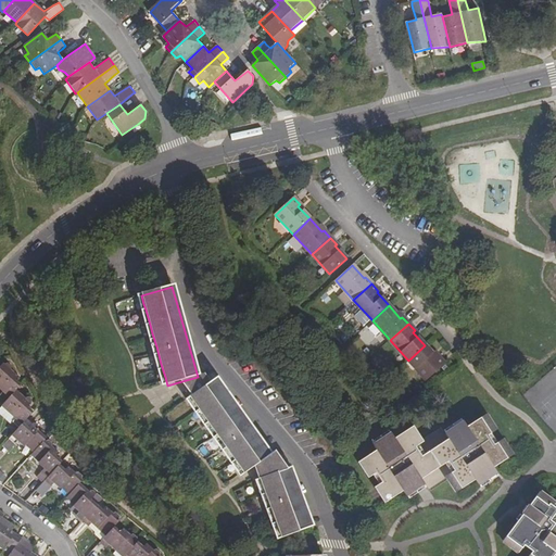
[(408,361),(427,380),(445,365),(438,357),(437,358),(425,345),(408,361)]
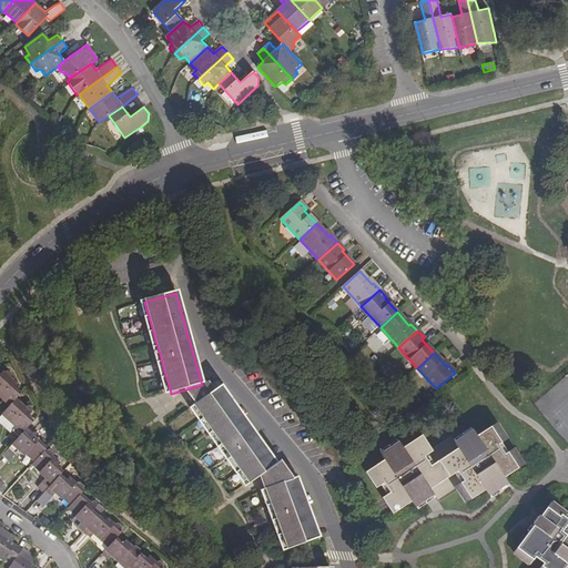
[(0,395),(3,398),(0,402),(0,403),(7,408),(8,408),(18,397),(21,393),(16,387),(18,384),(11,377),(11,373),(8,369),(3,371),(0,373),(0,395)]
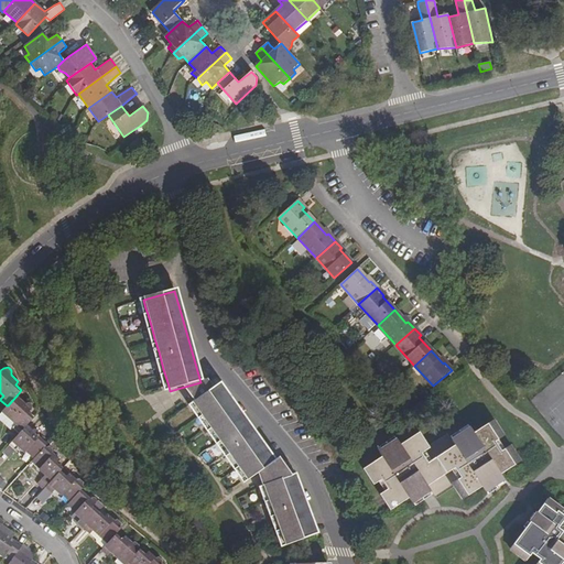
[(187,397),(206,384),(203,381),(201,382),(181,388),(187,397)]
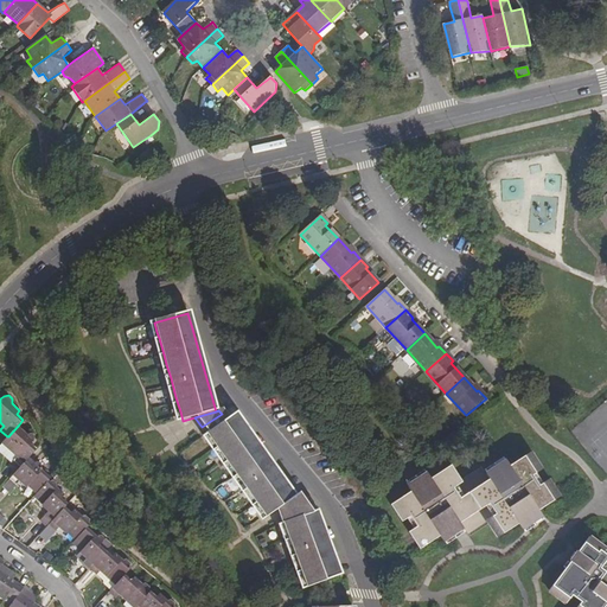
[(261,509),(266,517),(278,509),(294,497),(285,484),(274,470),(264,457),(255,442),(244,428),(235,415),(238,413),(227,411),(222,414),(202,427),(208,434),(212,442),(217,448),(221,454),(228,462),(232,470),(237,475),(241,481),(247,490),(253,497),(256,503),(261,509)]
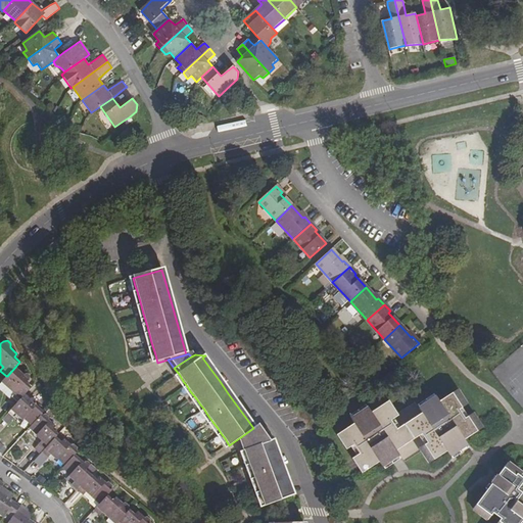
[(16,366),(7,376),(19,388),(14,393),(20,398),(21,397),(32,387),(26,382),(30,378),(30,376),(30,375),(29,374),(27,373),(26,373),(25,373),(16,366)]
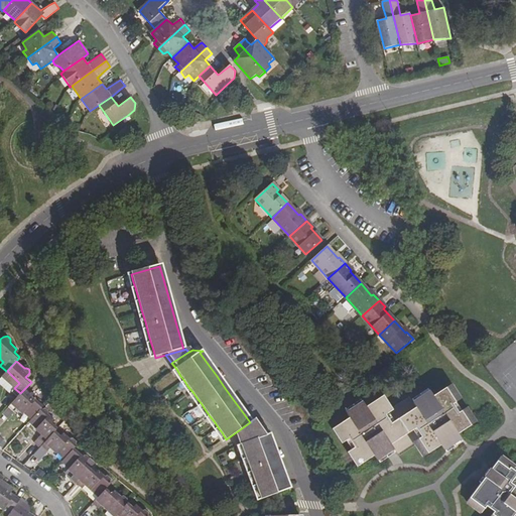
[(271,368),(279,378),(286,372),(278,362),(271,368)]
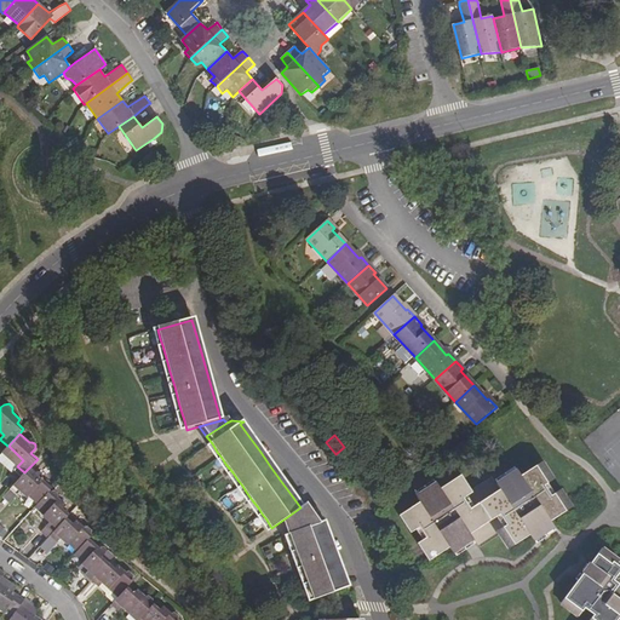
[(207,447),(213,454),(217,452),(212,443),(207,447)]
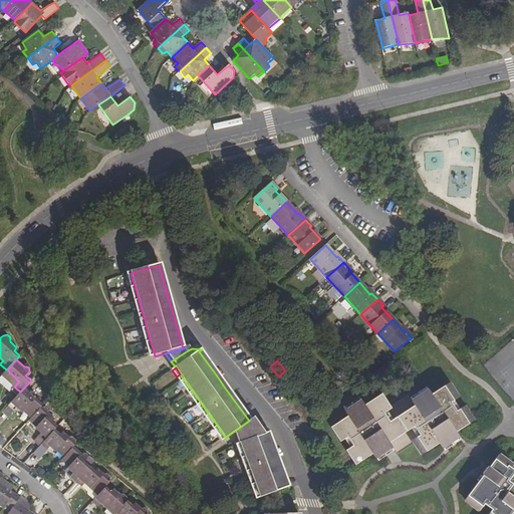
[(6,369),(1,375),(14,387),(19,381),(7,369),(6,369)]
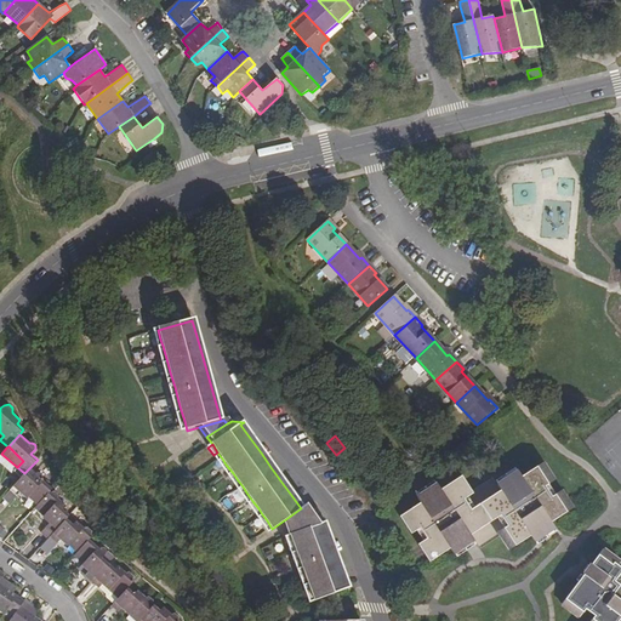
[(419,545),(429,563),(450,548),(471,535),(500,516),(507,527),(499,533),(511,550),(530,536),(551,523),(571,510),(560,491),(551,497),(543,488),(553,482),(541,463),(522,478),(518,472),(497,485),(501,490),(471,510),(465,500),(473,494),(472,491),(462,477),(440,490),(438,485),(417,499),(421,503),(400,517),(411,535),(420,529),(427,540),(419,545)]
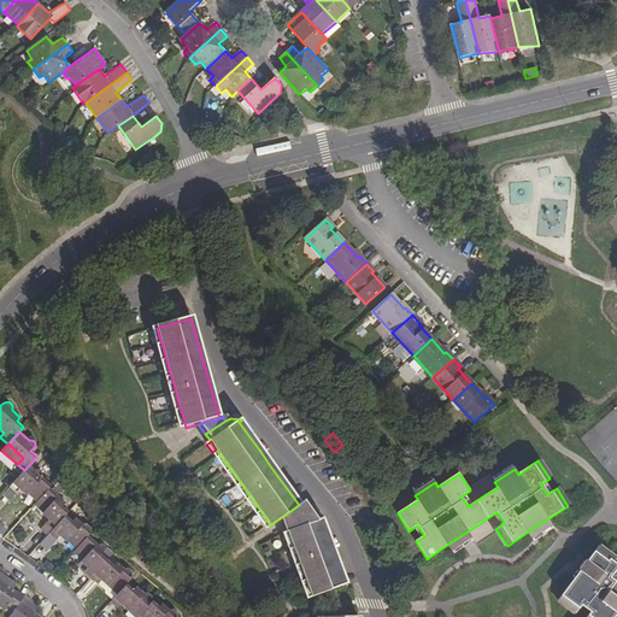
[(221,464),(227,472),(231,470),(224,462),(221,464)]
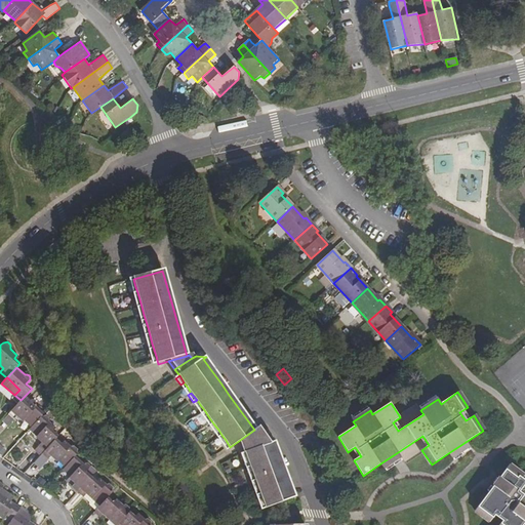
[(21,400),(8,414),(14,418),(17,415),(24,420),(25,419),(33,426),(42,414),(44,412),(35,404),(35,402),(35,401),(34,400),(33,400),(31,400),(30,400),(28,404),(22,399),(21,400)]
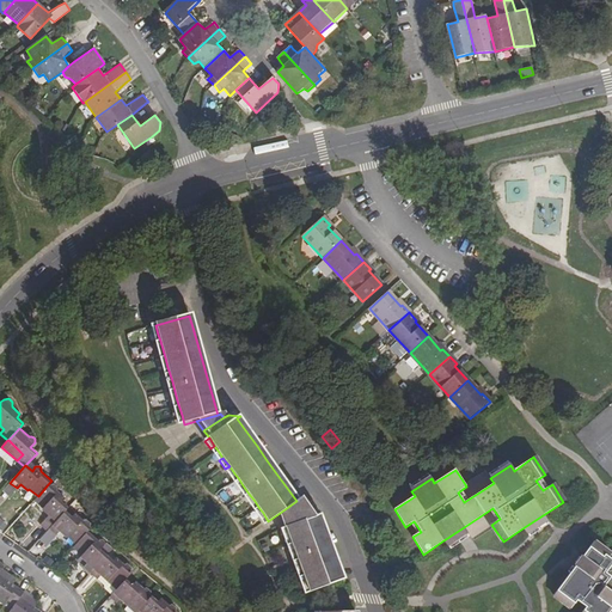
[(225,469),(231,477),(234,473),(230,466),(225,469)]
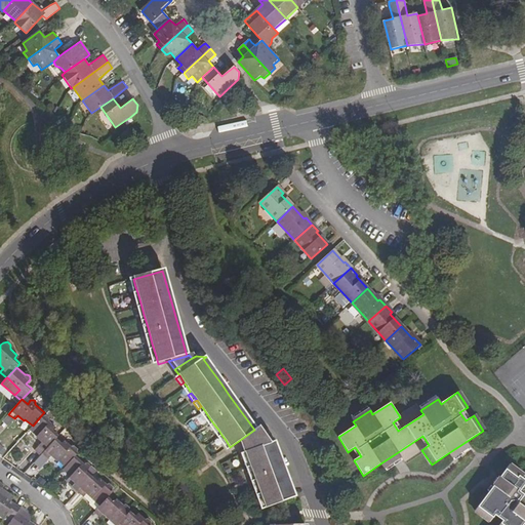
[(33,426),(31,428),(38,434),(35,436),(42,441),(38,445),(44,450),(55,439),(58,436),(52,431),(55,427),(48,420),(48,417),(45,414),(42,415),(42,414),(33,426)]
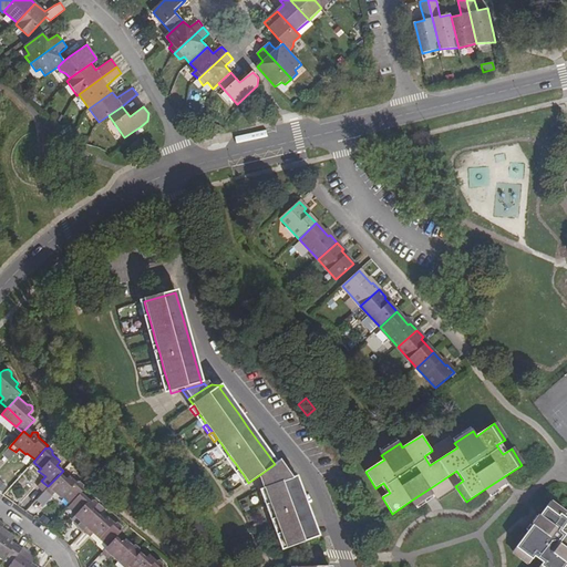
[(222,452),(227,460),(230,457),(225,450),(222,452)]
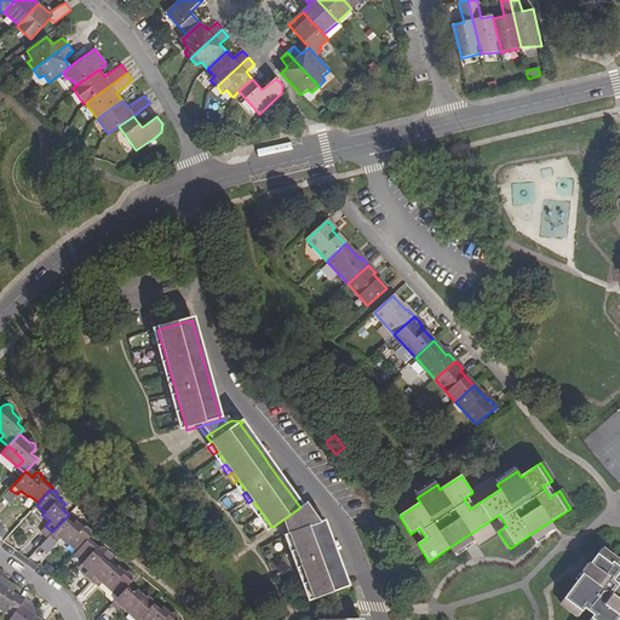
[(286,528),(309,521),(303,505),(300,507),(283,520),(286,528)]
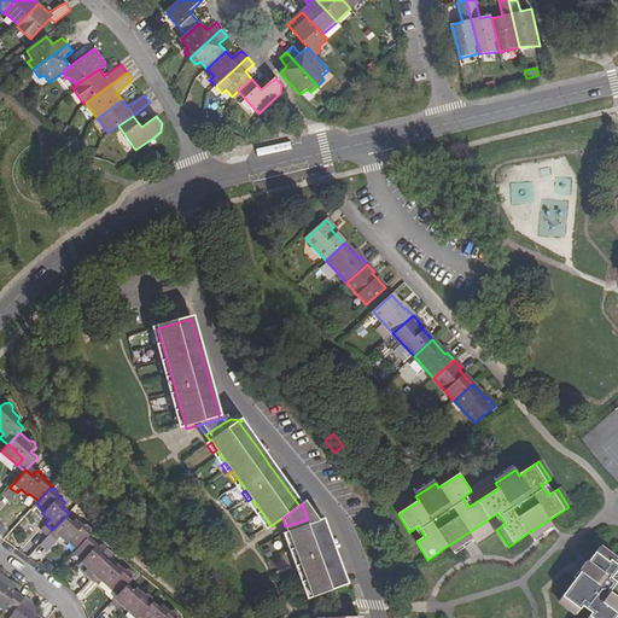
[(308,589),(312,598),(344,586),(338,570),(332,553),(326,537),(321,523),(326,520),(318,514),(308,519),(285,526),(289,535),(292,544),(293,549),(297,557),(299,565),(303,575),(305,582),(308,589)]
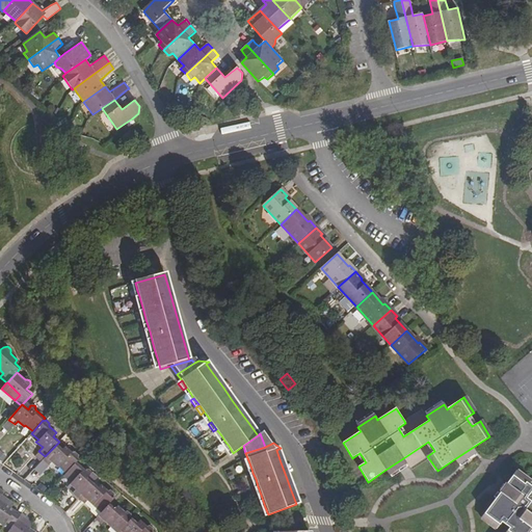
[(45,456),(43,459),(50,464),(53,461),(58,467),(60,464),(68,471),(75,462),(79,458),(78,457),(79,454),(76,452),(73,453),(64,446),(62,450),(56,445),(45,456)]
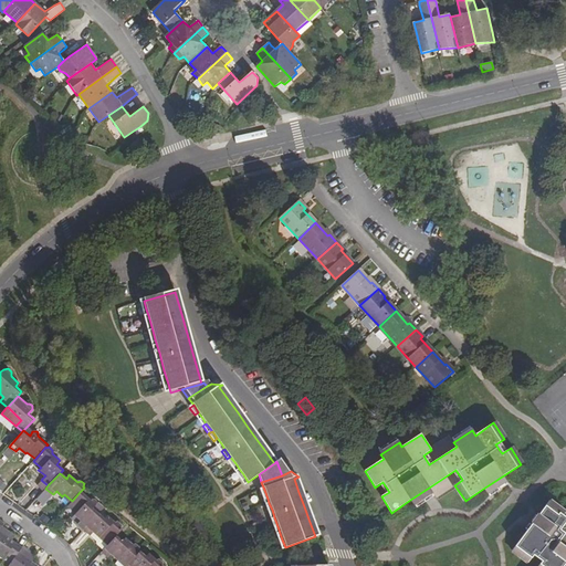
[(72,501),(67,506),(76,513),(74,515),(81,521),(77,525),(83,530),(97,514),(92,510),(96,506),(96,504),(95,502),(94,501),(92,501),(91,502),(80,492),(72,501)]
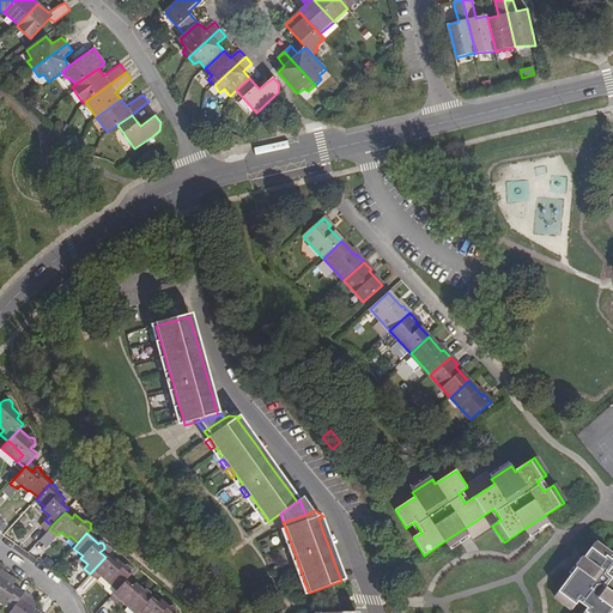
[(610,612),(612,610),(612,560),(611,559),(612,556),(595,544),(556,598),(572,610),(578,601),(588,608),(584,612),(610,612)]
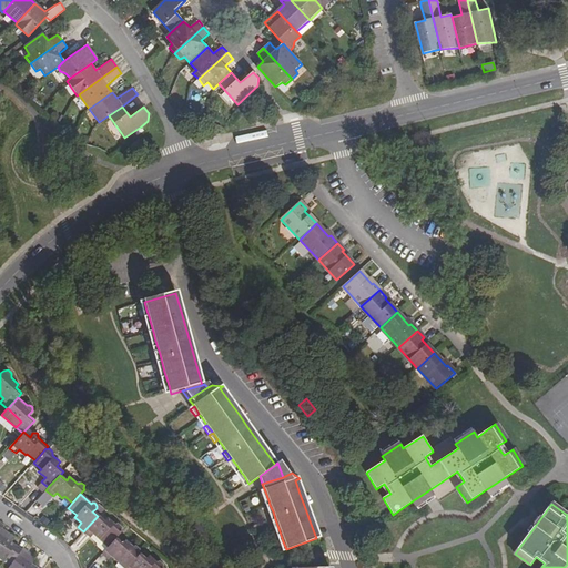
[(98,516),(83,531),(90,539),(94,535),(100,540),(103,538),(110,545),(117,538),(122,531),(121,530),(122,527),(119,525),(115,526),(108,518),(104,521),(98,516)]
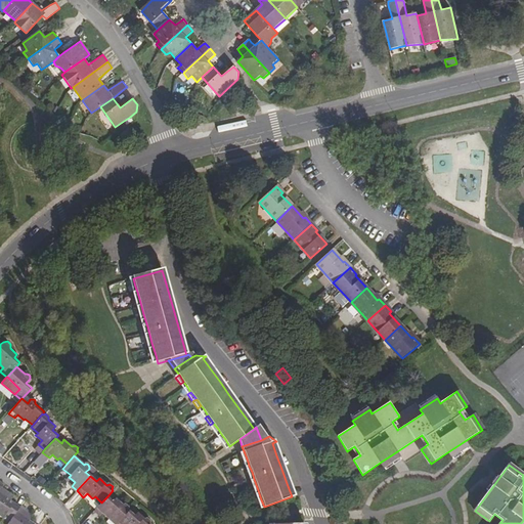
[(0,492),(0,515),(9,522),(11,519),(17,512),(20,508),(10,500),(13,496),(8,493),(5,497),(0,492)]
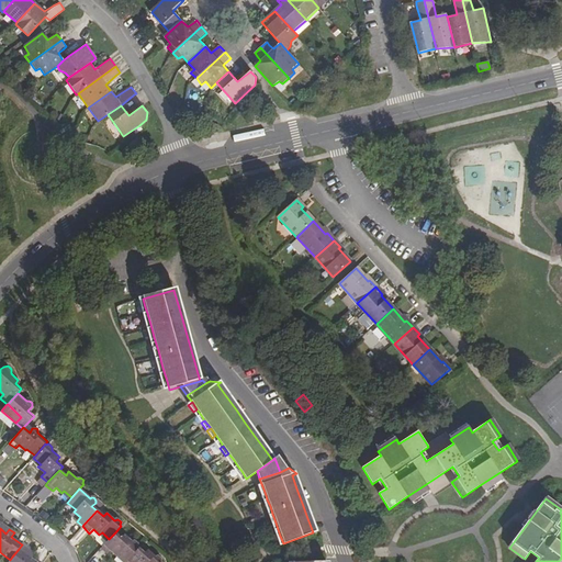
[(107,541),(100,549),(108,554),(111,551),(117,557),(120,554),(126,561),(138,548),(137,547),(138,543),(135,540),(132,542),(124,535),(121,538),(115,532),(109,539),(107,541)]
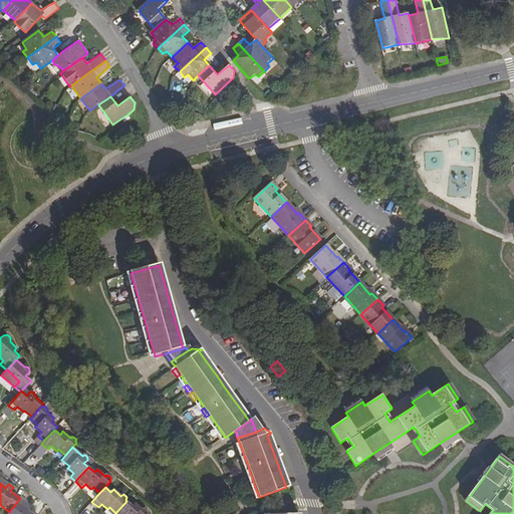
[(20,498),(17,502),(24,507),(27,503),(20,498)]
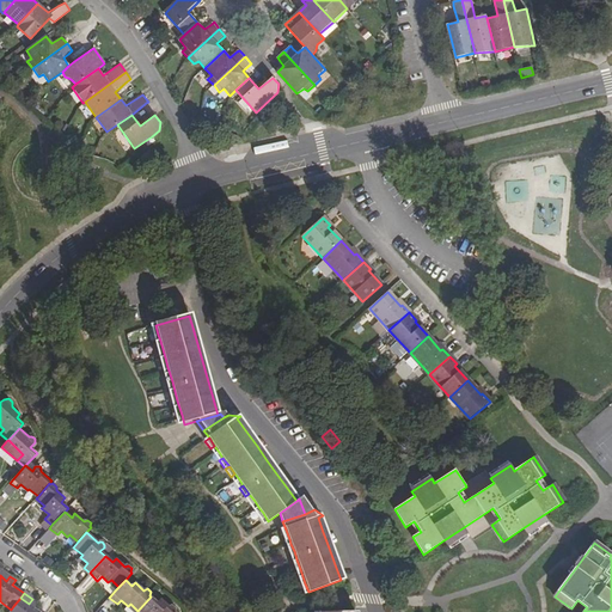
[(138,611),(136,611),(175,611),(177,609),(173,606),(169,607),(160,599),(158,603),(151,597),(138,611)]
